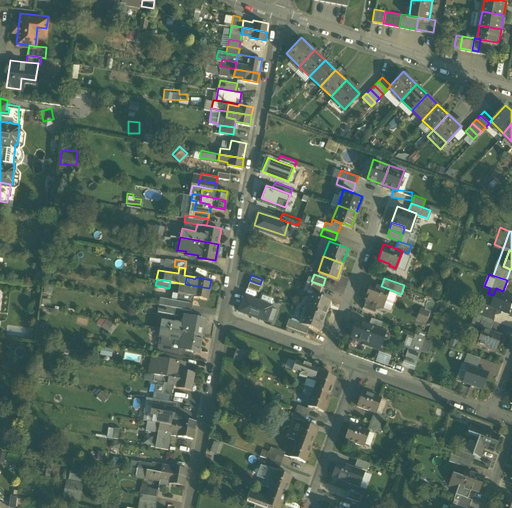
[(249,280),(247,286),(258,290),(260,284),(249,280)]
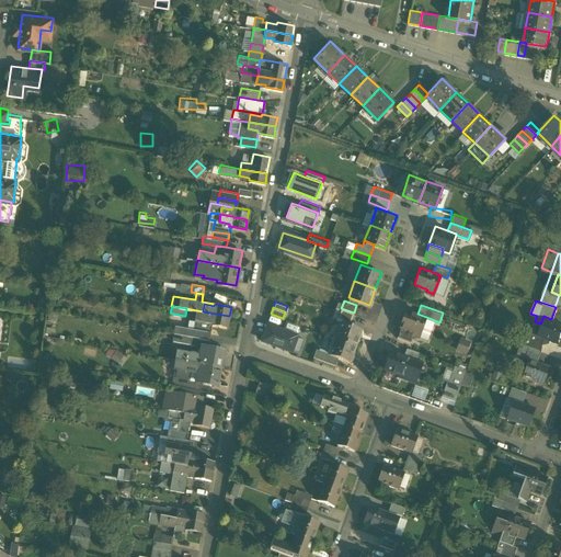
[(351,320),(354,313),(341,308),(338,316),(351,320)]
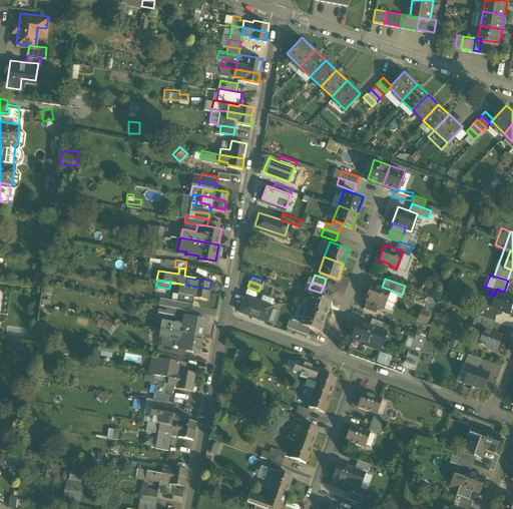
[(382,287),(371,283),(365,298),(366,299),(363,307),(375,312),(378,305),(383,307),(390,290),(382,287)]
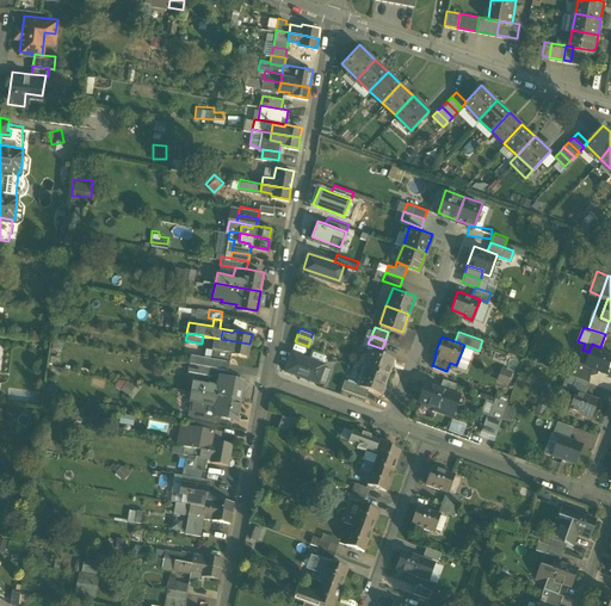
[(214,338),(210,357),(229,360),(230,351),(229,351),(230,348),(220,347),(221,339),(214,338)]
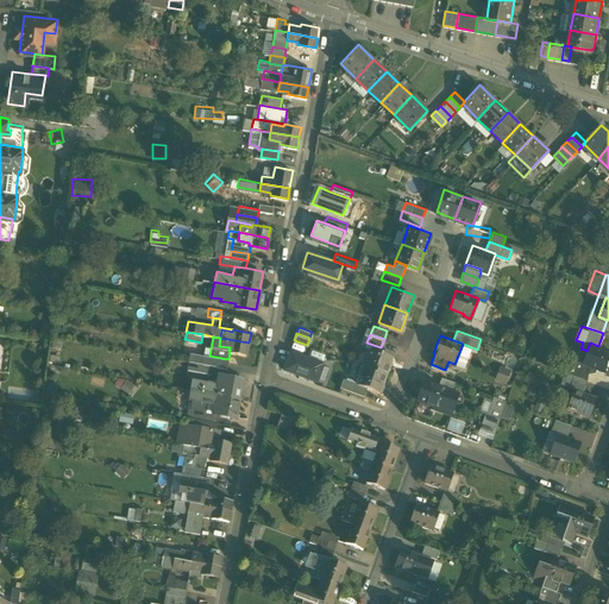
[(249,343),(220,338),(219,346),(230,347),(228,350),(230,350),(248,353),(249,343)]
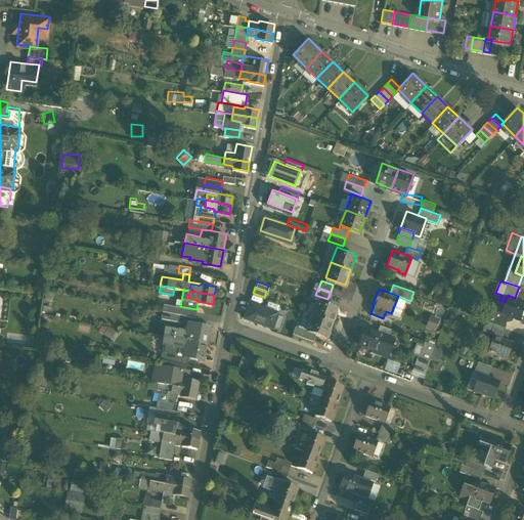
[(523,300),(515,298),(508,295),(505,302),(501,311),(510,314),(520,318),(523,307),(523,300)]
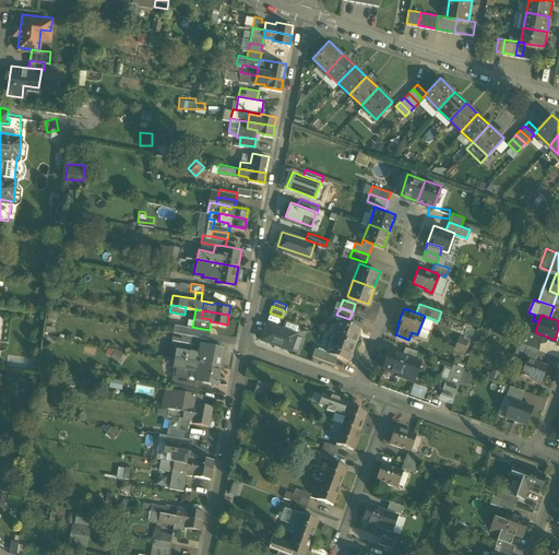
[(360,326),(340,318),(333,335),(354,342),(360,326)]
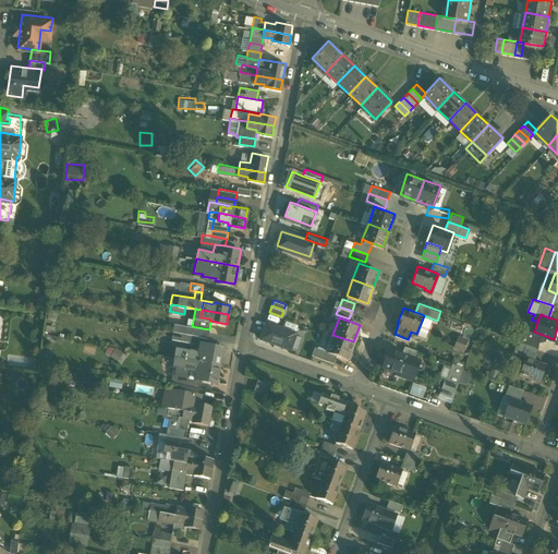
[(290,348),(296,332),(267,321),(261,337),(290,348)]
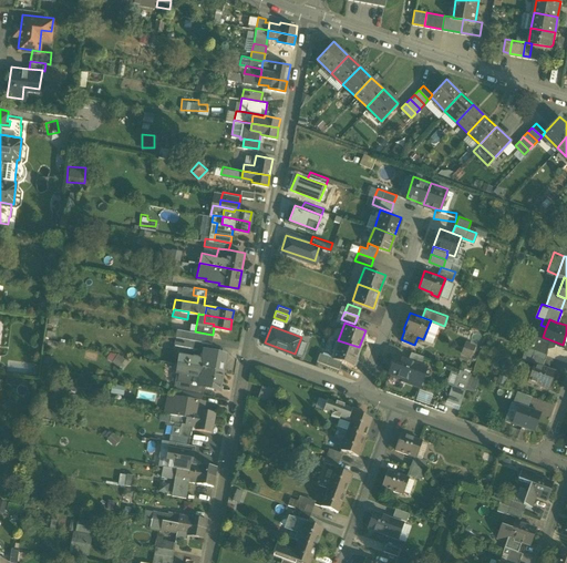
[(195,331),(177,328),(176,335),(198,339),(212,341),(213,335),(195,331)]
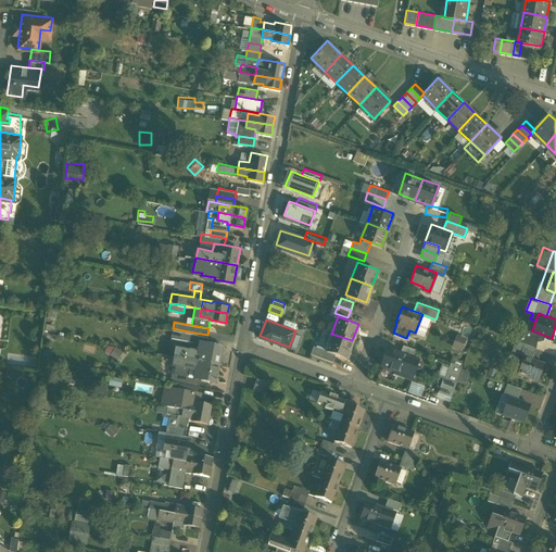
[(518,339),(536,346),(541,334),(532,330),(522,327),(518,339)]
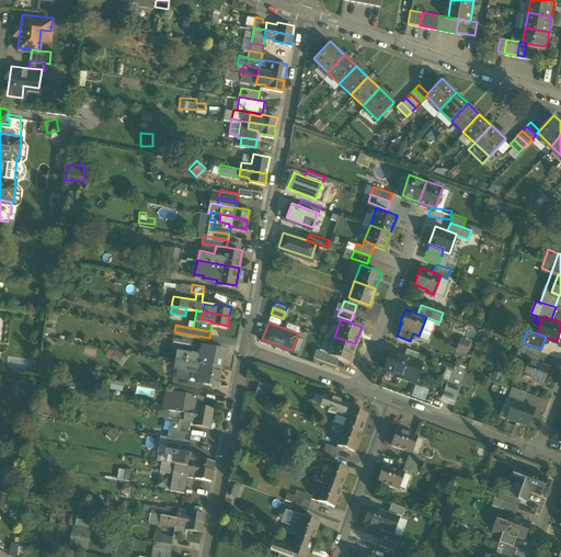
[(196,336),(174,331),(172,340),(194,343),(196,336)]
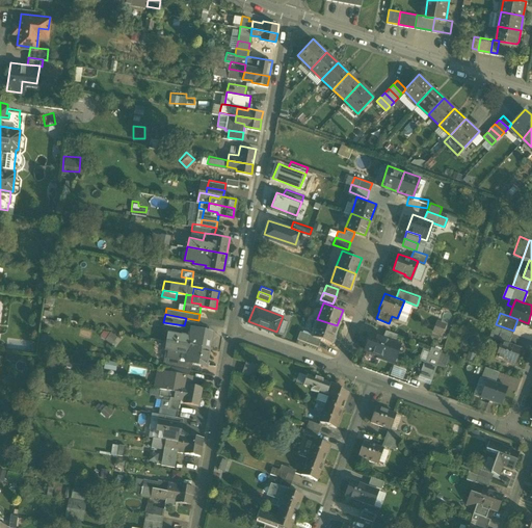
[(434,317),(431,330),(443,332),(445,319),(434,317)]
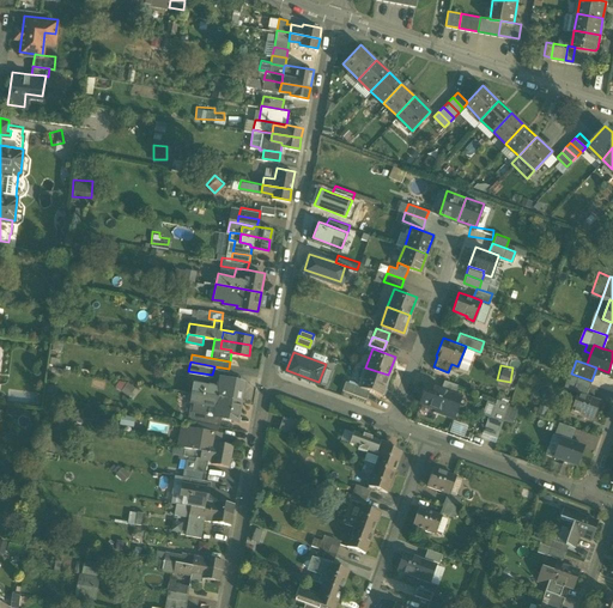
[(388,375),(365,368),(359,383),(359,384),(369,389),(382,393),(388,375)]
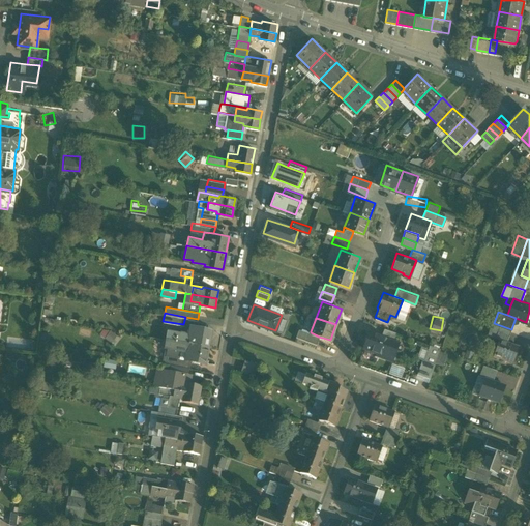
[(506,341),(511,329),(492,322),(488,333),(499,338),(506,341)]
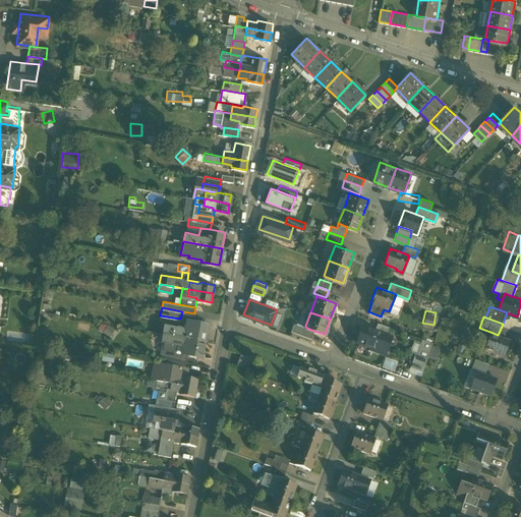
[(183,326),(164,323),(162,332),(163,332),(205,339),(208,323),(184,319),(183,326)]
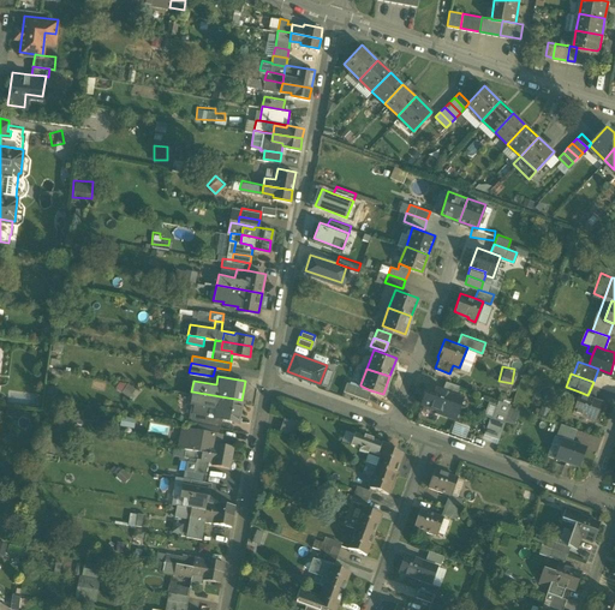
[(129,394),(135,386),(120,377),(115,384),(129,394)]
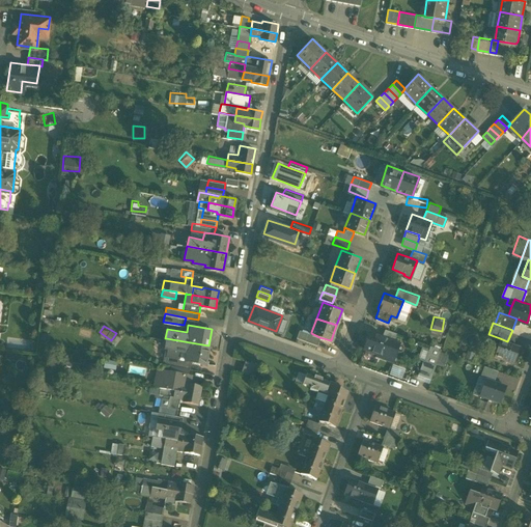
[(308,331),(299,328),(296,336),(305,339),(308,331)]
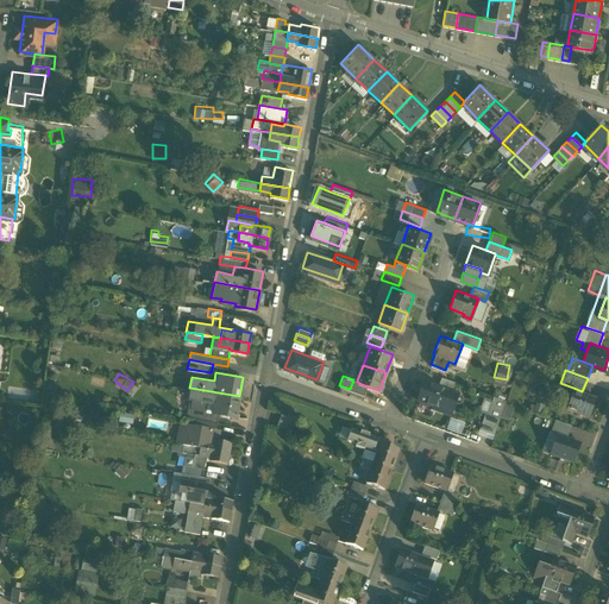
[(454,381),(440,376),(438,384),(446,388),(446,389),(451,390),(454,381)]
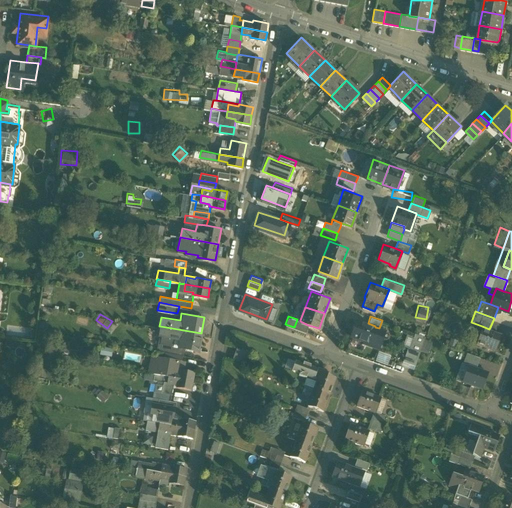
[(300,320),(297,319),(294,327),(306,331),(308,325),(300,321),(300,320)]
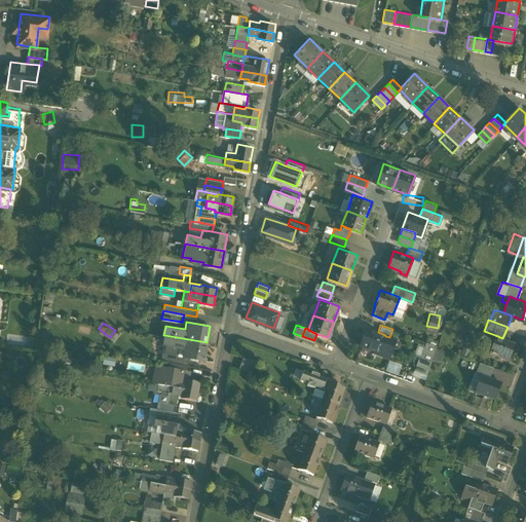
[(378,332),(366,328),(361,343),(373,348),(373,350),(379,352),(385,336),(385,335),(378,332)]
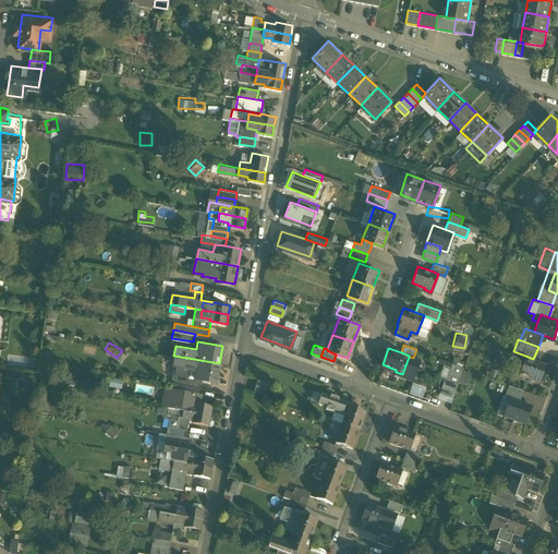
[(219,363),(174,356),(172,364),(177,365),(176,373),(176,374),(201,378),(216,382),(219,363)]
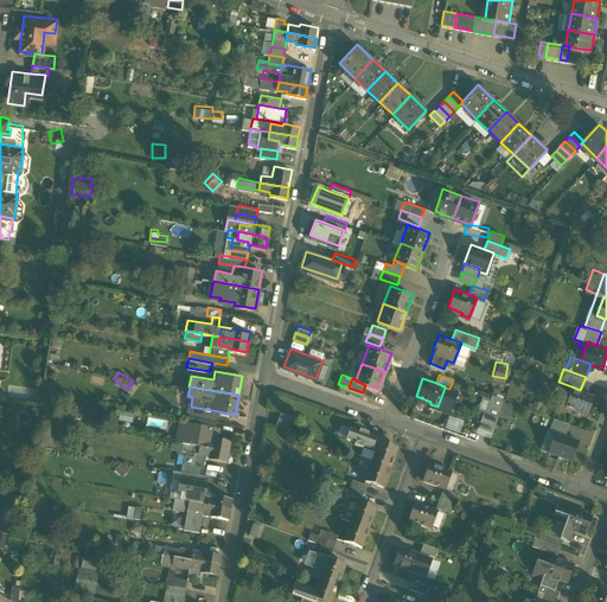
[(580,390),(572,386),(564,405),(587,414),(594,395),(580,390)]
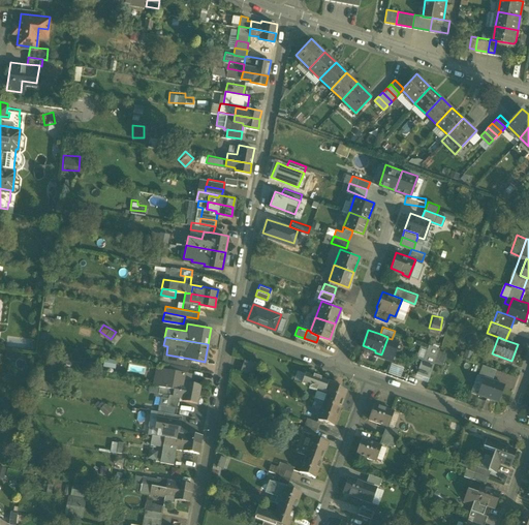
[(392,339),(387,338),(381,354),(381,356),(390,358),(393,347),(392,347),(395,340),(392,339)]
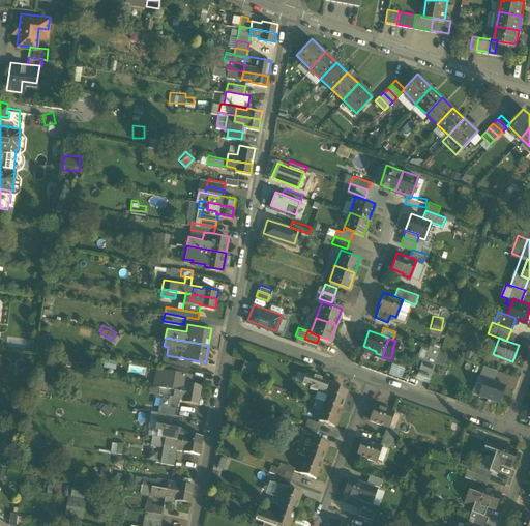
[(443,361),(445,355),(437,353),(435,359),(443,361)]
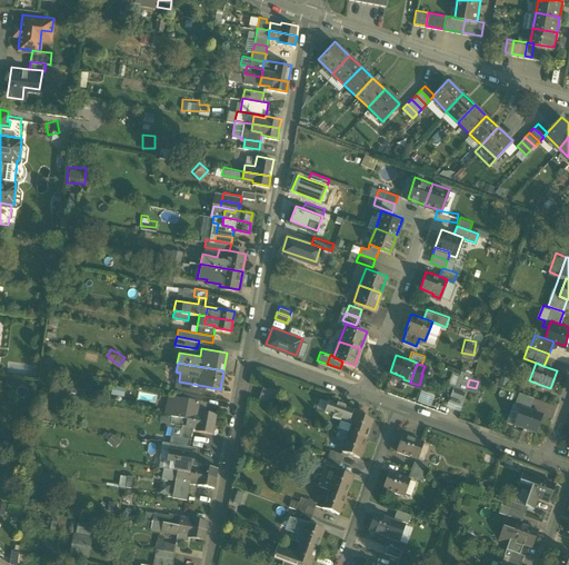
[(205,386),(179,382),(177,388),(189,390),(203,393),(205,386)]
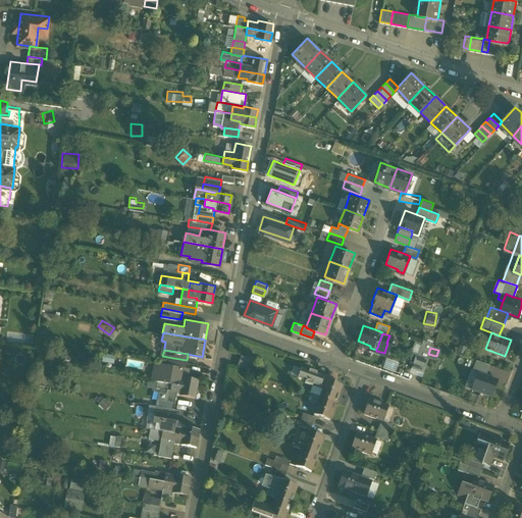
[(253,357),(242,352),(237,364),(249,369),(253,357)]
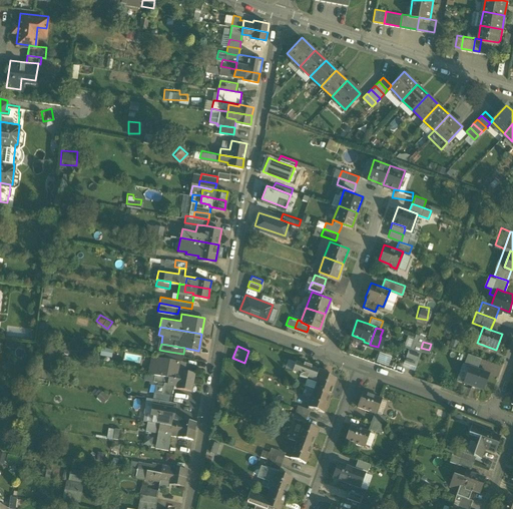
[(421,352),(408,347),(403,361),(416,365),(421,352)]
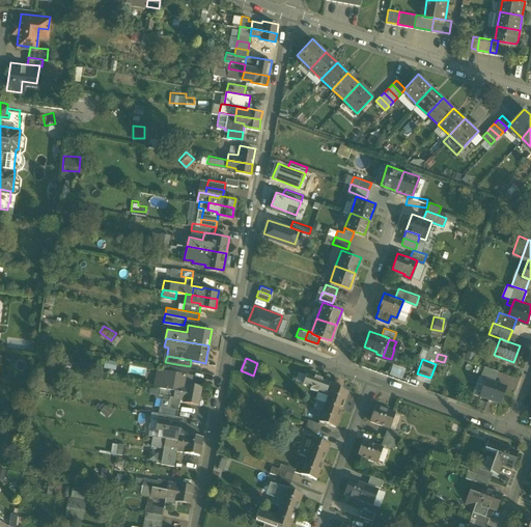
[(187,382),(190,366),(176,364),(174,371),(184,373),(182,381),(186,382),(187,382)]
